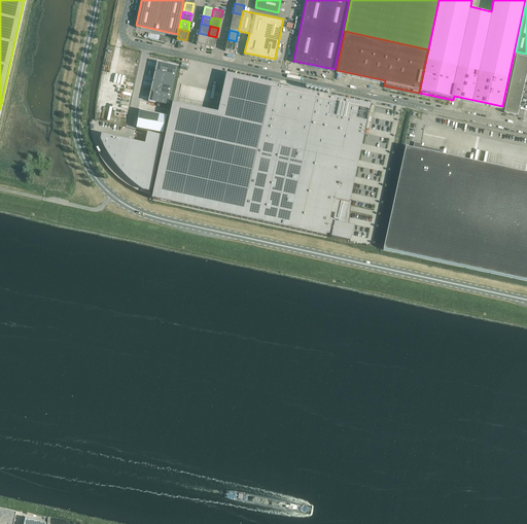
[(197,42),(206,44),(208,35),(199,33),(197,42)]
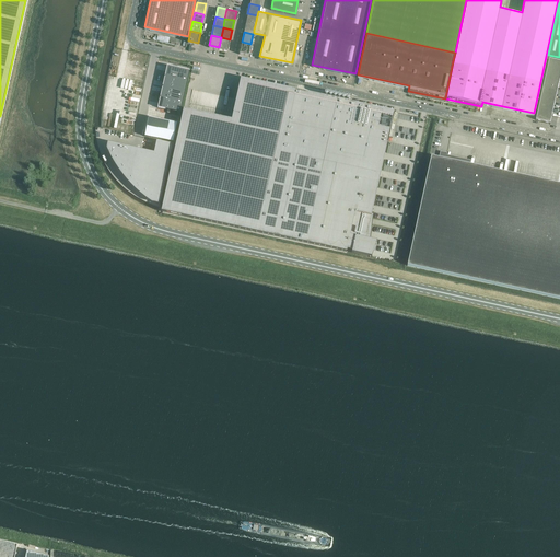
[(221,37),(219,47),(228,49),(230,39),(221,37)]
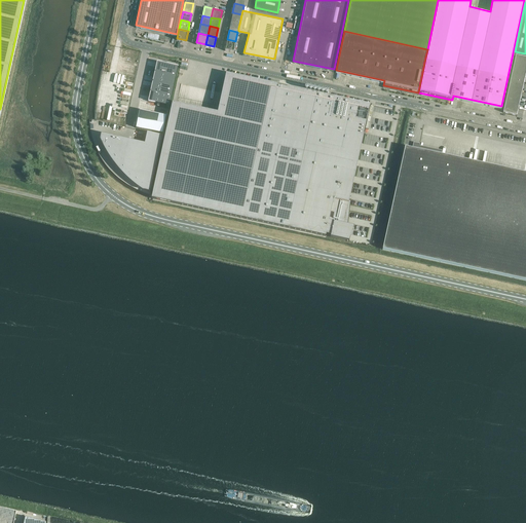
[(227,39),(225,48),(234,50),(235,41),(227,39)]
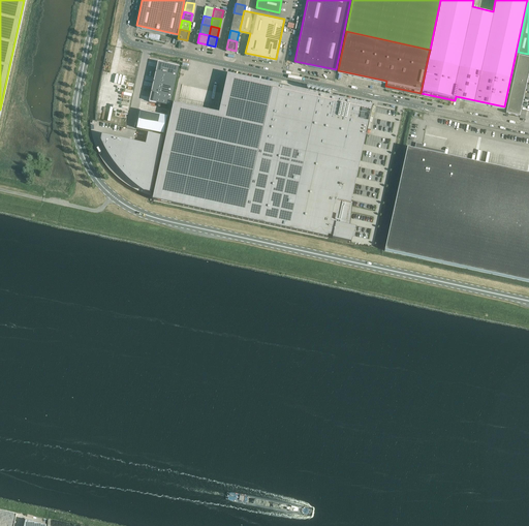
[(528,55),(519,53),(517,60),(528,62),(528,55)]
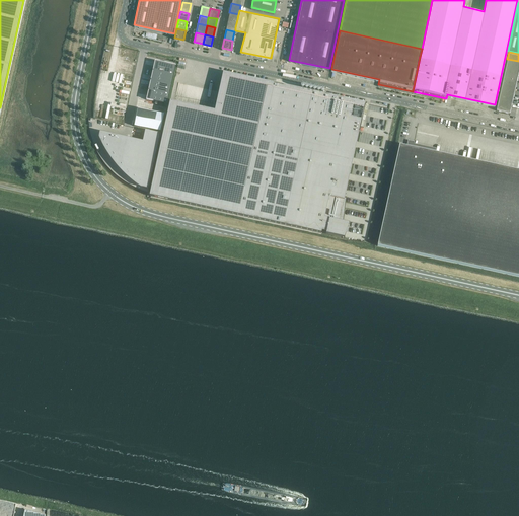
[(155,59),(153,68),(173,73),(176,63),(155,59)]
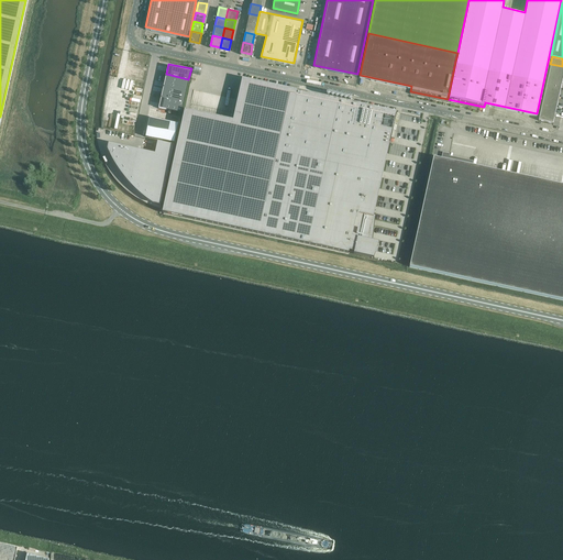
[(562,66),(550,64),(549,70),(562,73),(562,66)]
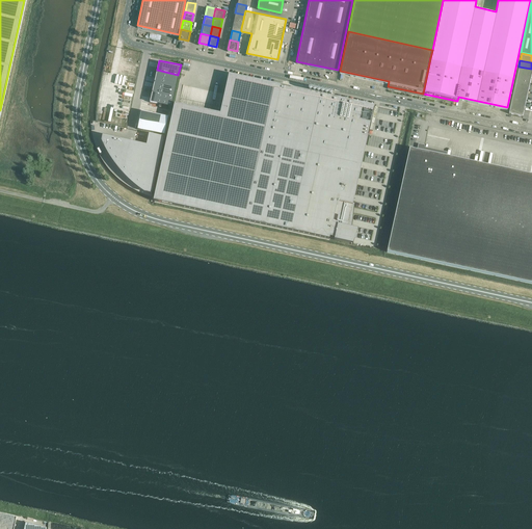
[(531,69),(519,67),(517,73),(531,76),(531,70),(531,69)]
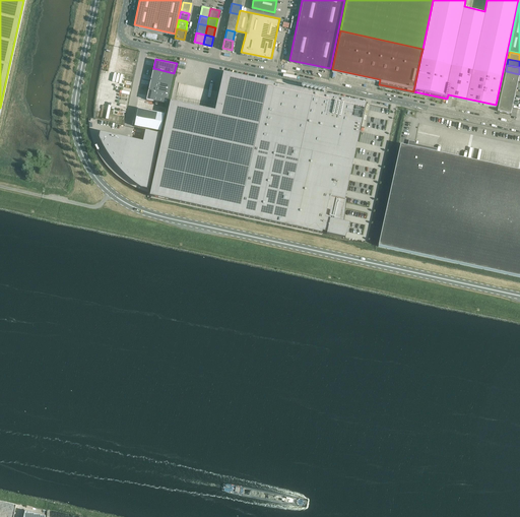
[(153,68),(151,78),(172,82),(174,73),(153,68)]
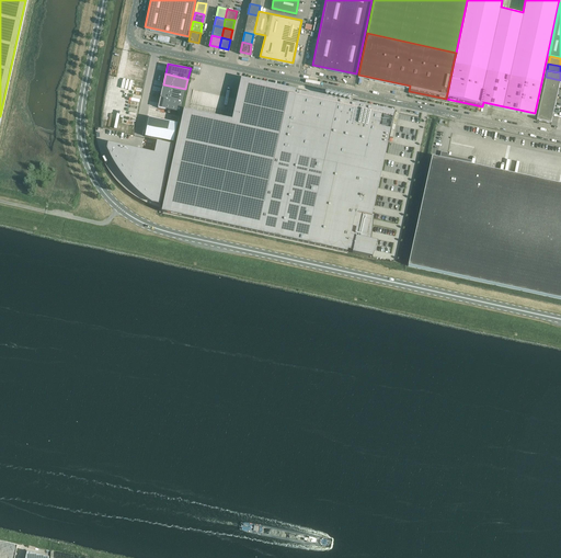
[(184,107),(161,209),(347,249),(347,247),(353,248),(364,250),(369,223),(359,220),(362,212),(364,212),(371,214),(371,213),(395,109),(292,87),(289,87),(287,86),(284,84),(282,84),(241,76),(232,117),(189,107),(184,107)]
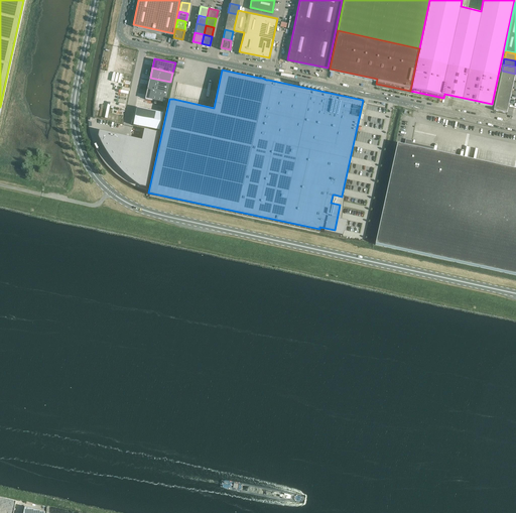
[(502,71),(500,77),(513,80),(515,74),(502,71)]
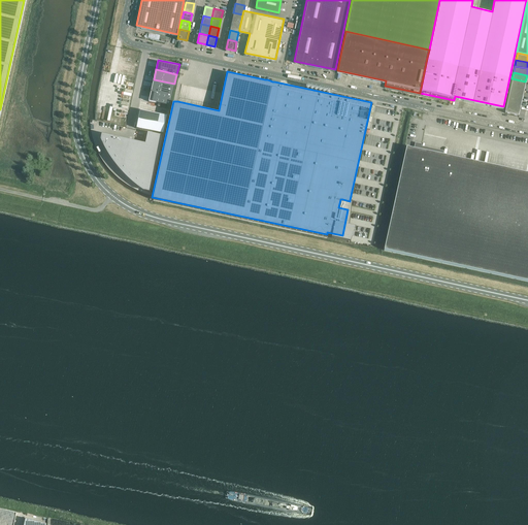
[(512,78),(510,85),(524,88),(525,81),(512,78)]
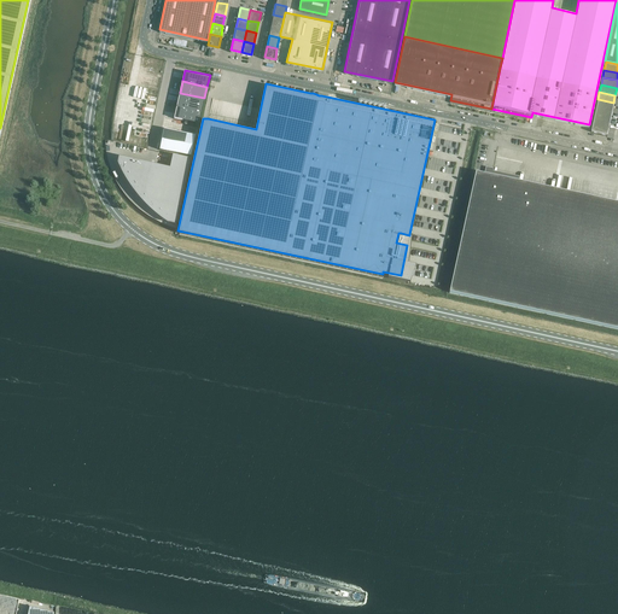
[(180,93),(176,104),(202,110),(204,98),(180,93)]
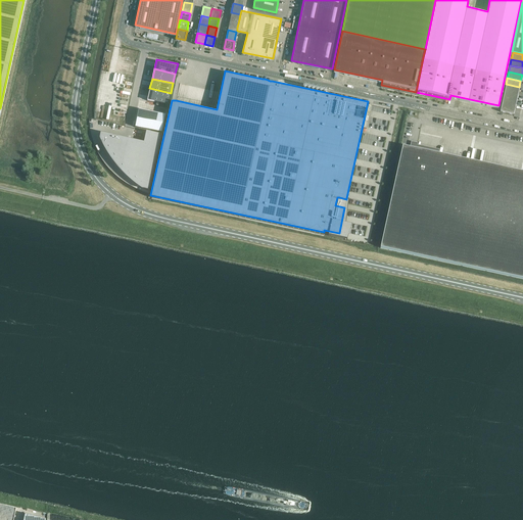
[(506,84),(505,91),(518,94),(519,87),(506,84)]
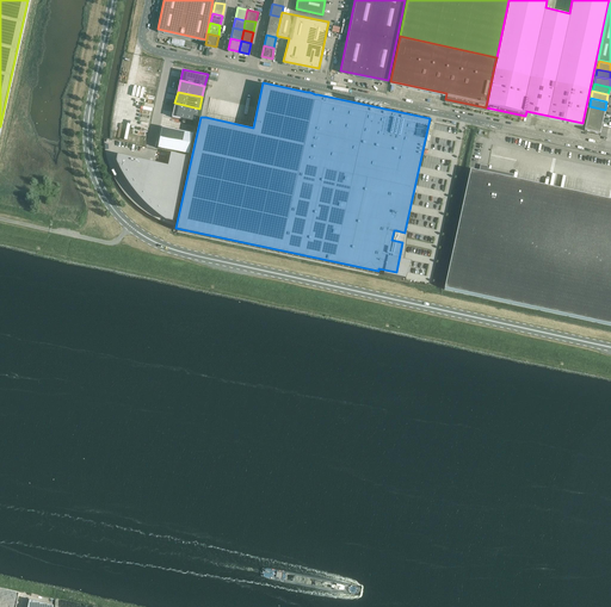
[(174,103),(172,115),(197,121),(199,109),(174,103)]
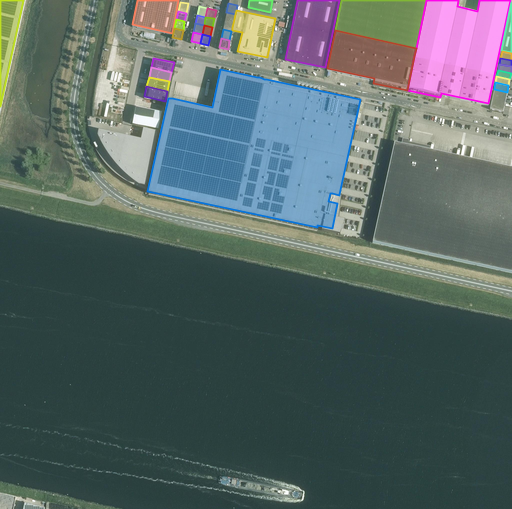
[(494,89),(492,95),(505,98),(507,92),(494,89)]
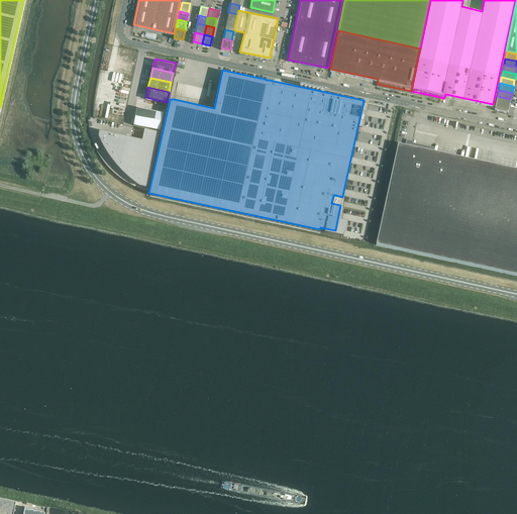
[(497,96),(496,102),(509,105),(510,99),(497,96)]
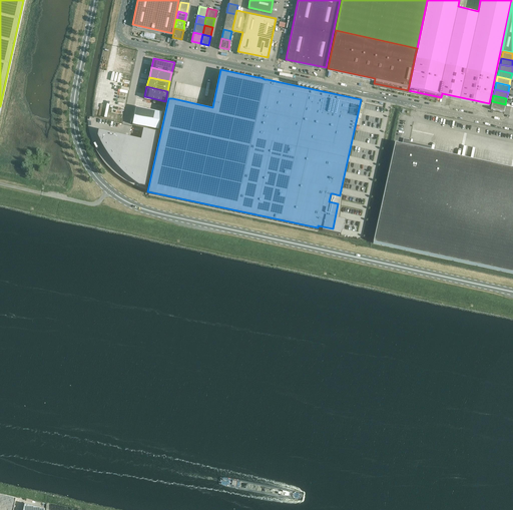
[(491,107),(504,110),(505,104),(492,101),(491,107)]
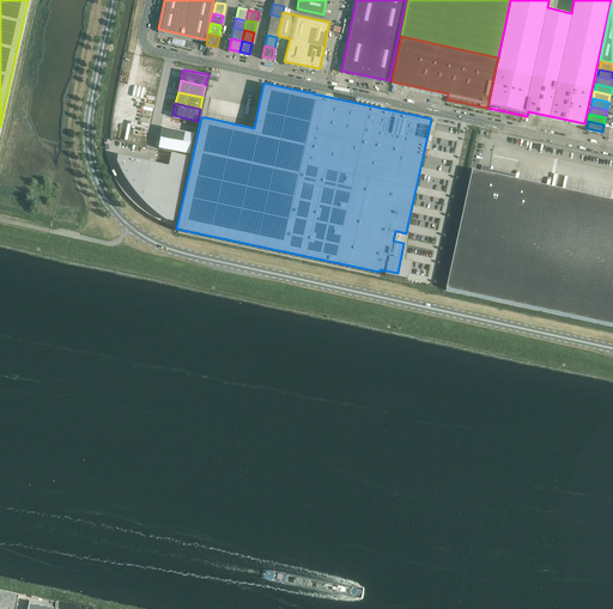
[(163,126),(158,146),(189,152),(194,132),(163,126)]
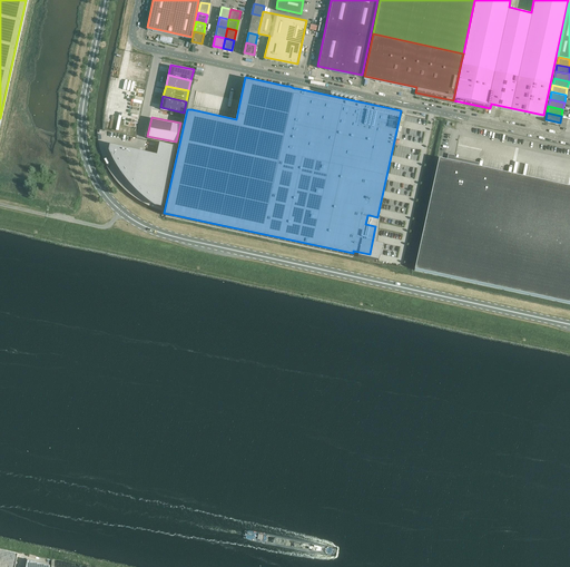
[(109,142),(109,146),(111,150),(114,155),(116,159),(118,164),(121,168),(125,173),(127,176),(130,181),(134,184),(138,187),(141,192),(146,195),(149,197),(154,201),(159,204),(163,205),(174,156),(177,144),(159,140),(157,153),(109,142)]
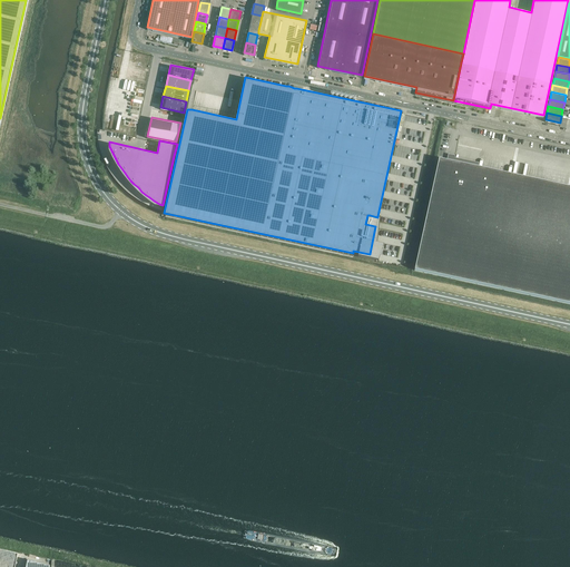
[(414,267),(569,301),(569,186),(440,158),(440,157),(439,157),(414,267)]
